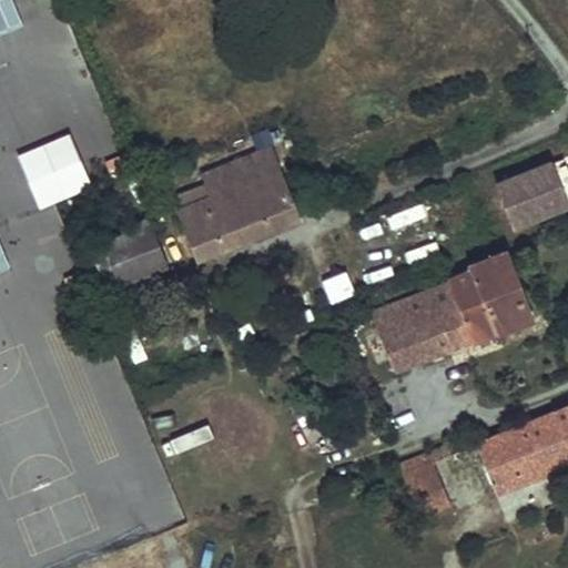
[(0,0),(0,272),(12,267),(0,235),(0,24),(18,18),(10,0),(0,0)]
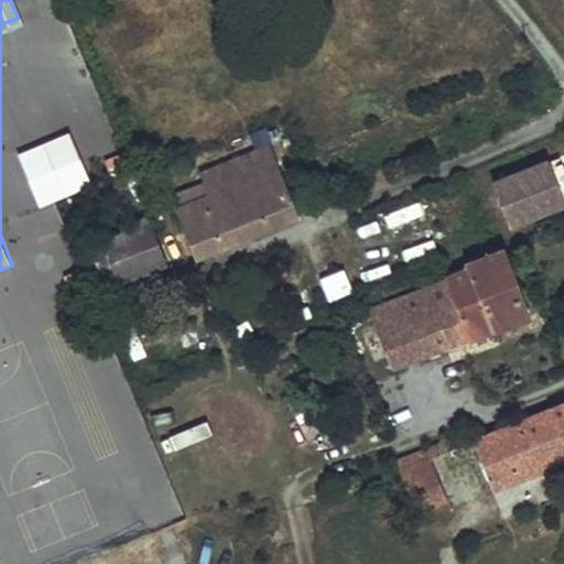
[(238,184),(280,166),(271,144),(230,161),(238,184)]
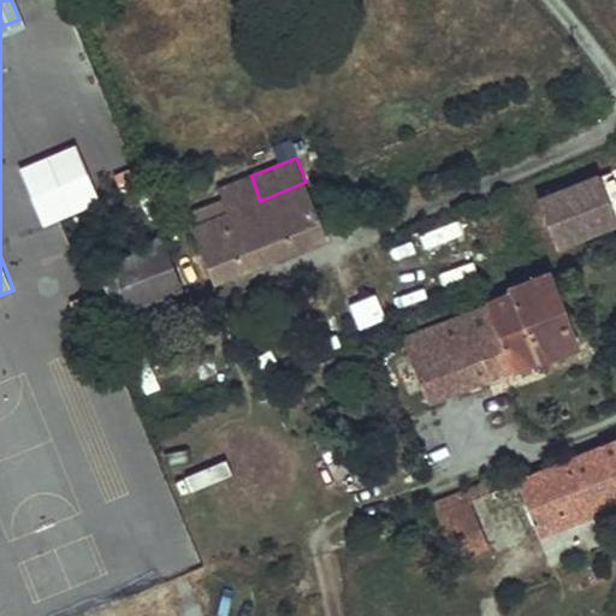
[(219,280),(326,237),(306,182),(260,201),(252,176),(223,188),(225,194),(232,212),(197,226),(219,280)]
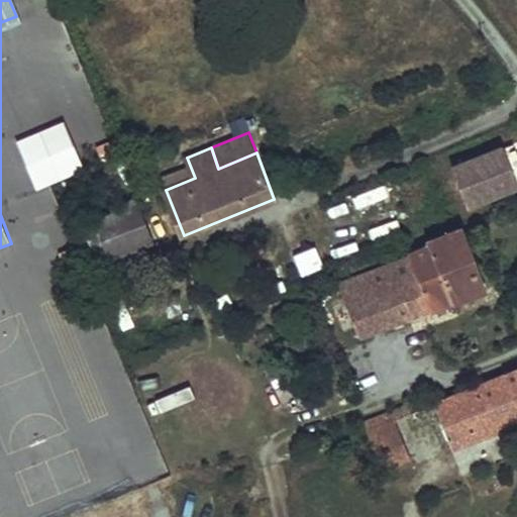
[(516,147),(508,151),(516,175),(516,147)]
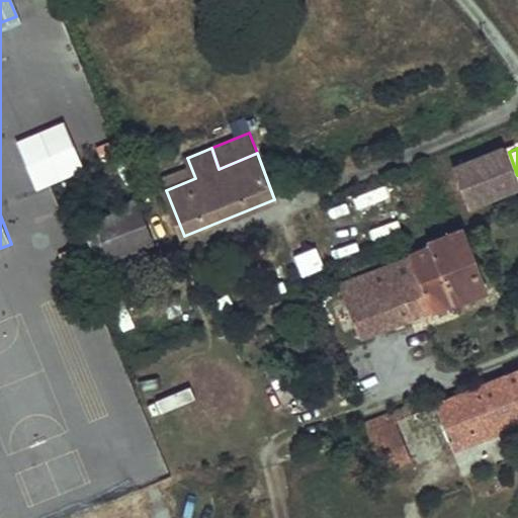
[(517,175),(509,152),(458,172),(473,210),(517,193),(517,175)]
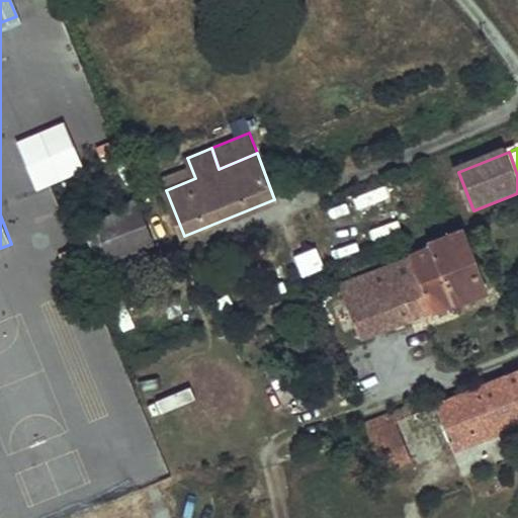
[(160,175),(166,190),(195,178),(189,163),(160,175)]
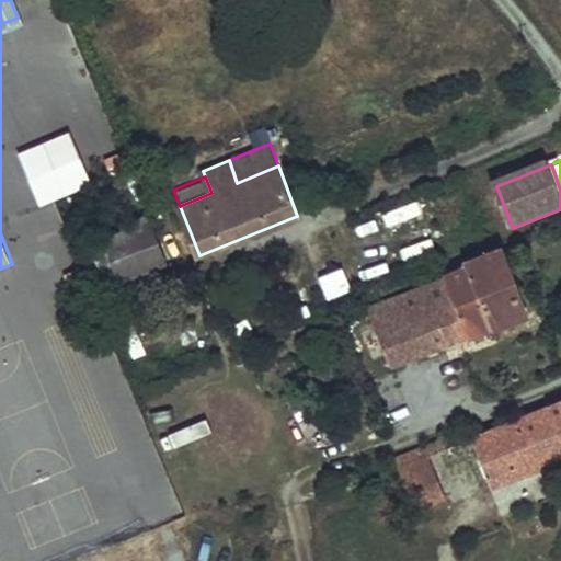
[(122,210),(127,224),(147,216),(141,202),(122,210)]
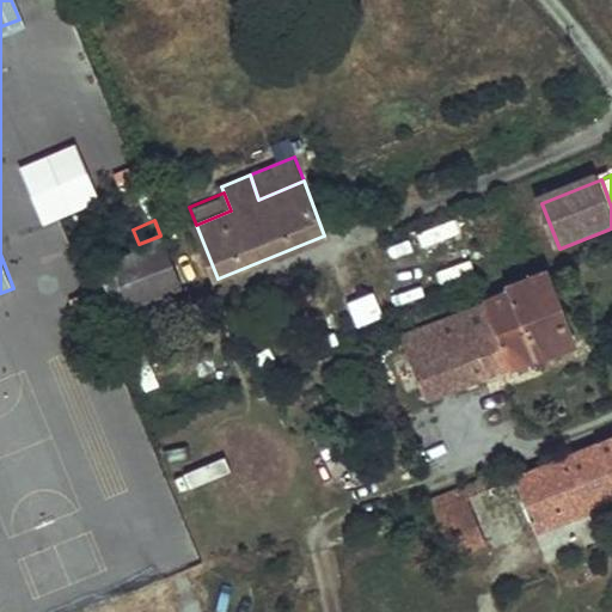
[(399,264),(424,259),(420,233),(395,237),(399,264)]
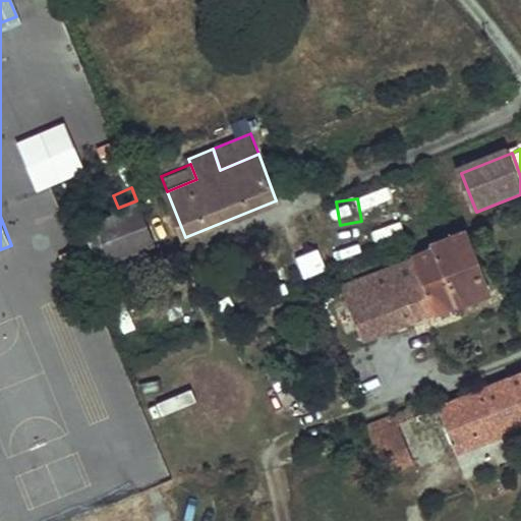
[(118,208),(134,249),(154,242),(136,200),(118,208)]
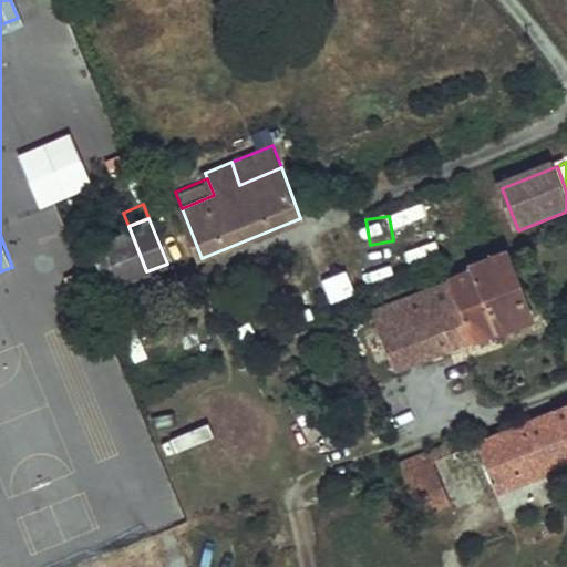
[(100,237),(117,282),(146,271),(129,226),(100,237)]
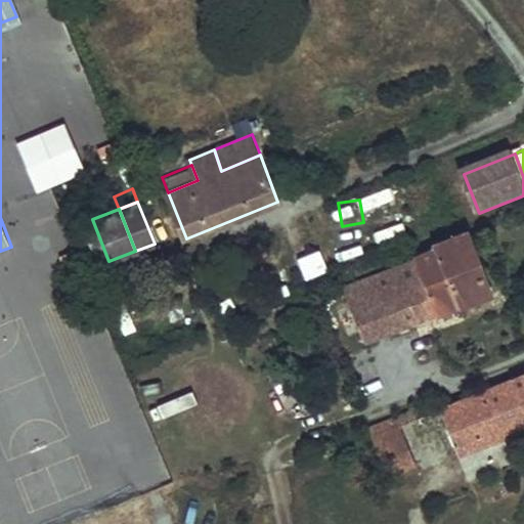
[(369,220),(379,244),(404,233),(395,210),(369,220)]
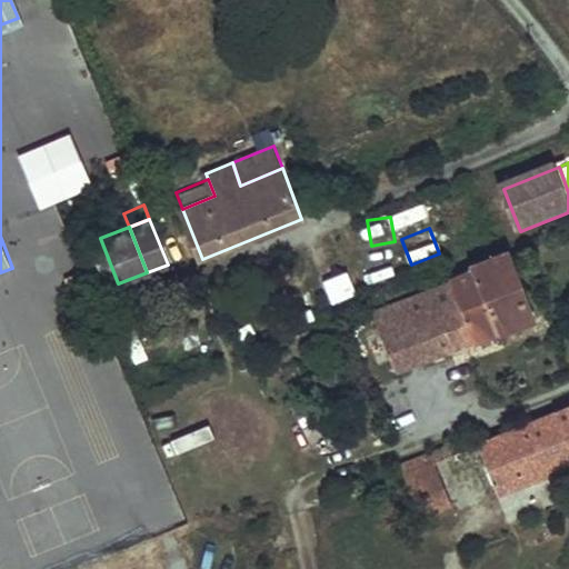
[(402,362),(473,336),(475,340),(533,317),(508,252),(471,267),(471,270),(448,278),(449,281),(379,306),(402,362)]
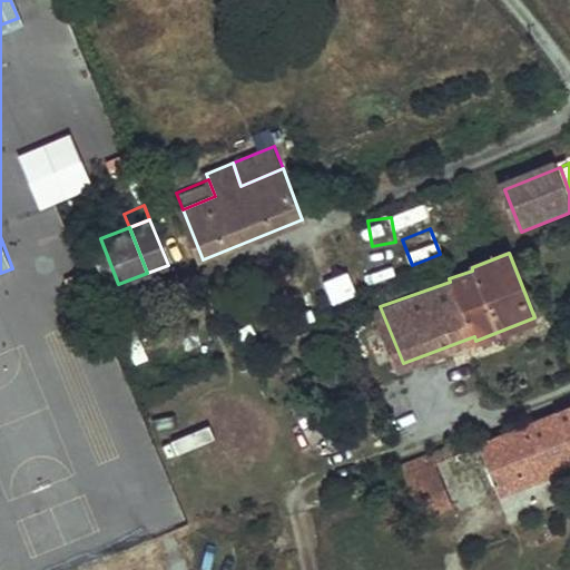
[(477,503),(569,467),(569,404),(454,453),(453,450),(425,462),(444,511),(454,507),(446,487),(467,480),(477,503)]
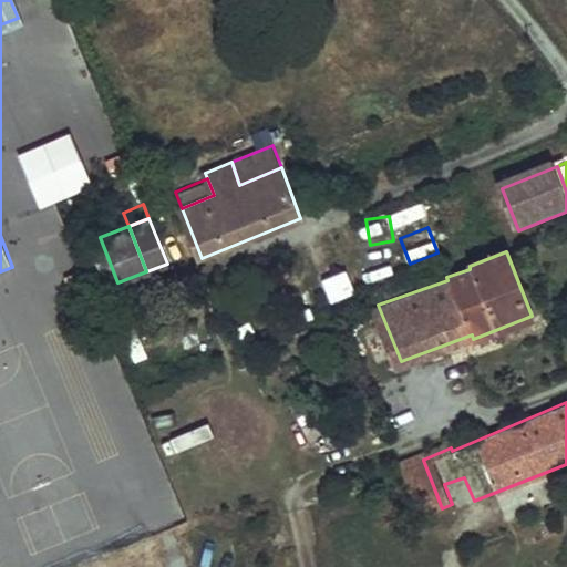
[(404,467),(423,515),(442,508),(423,460),(404,467)]
